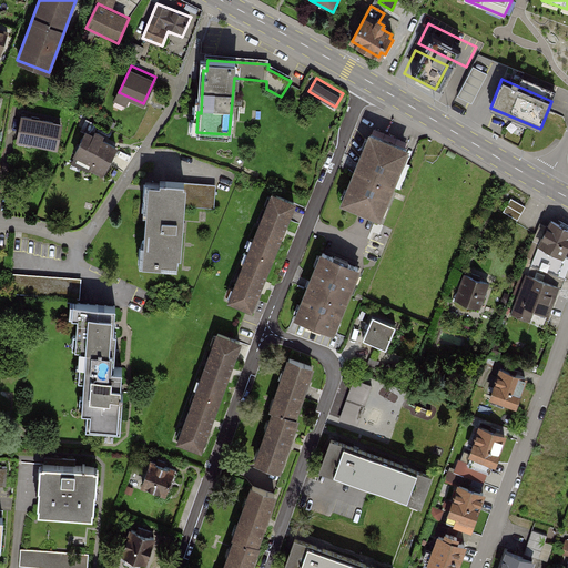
[(62,125),(23,119),(19,142),(58,149),(62,125)]
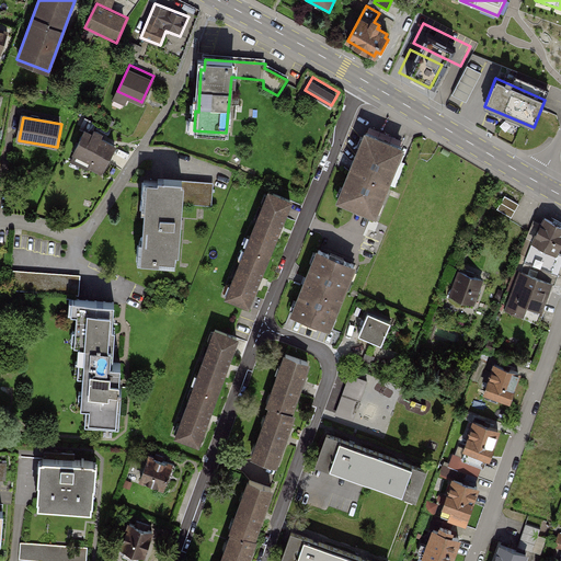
[(114,145),(84,130),(72,156),(102,170),(114,145)]
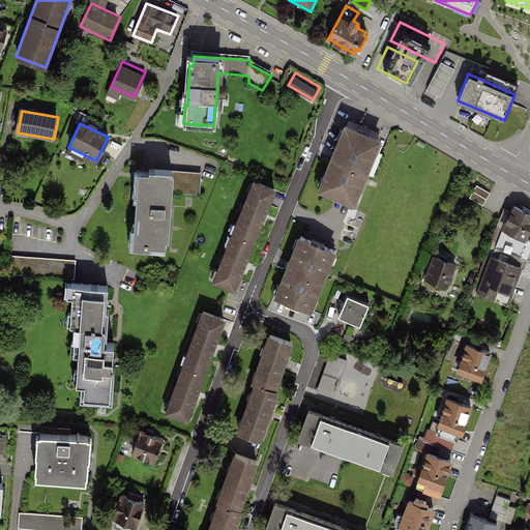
[(379,144),(346,131),(319,199),(353,211),(379,144)]
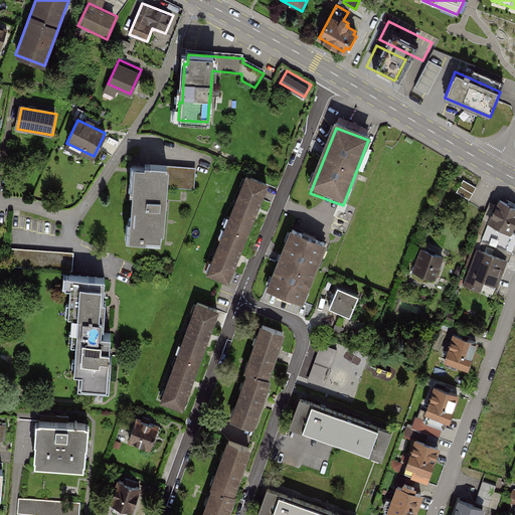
[(189,166),(130,163),(125,239),(159,241),(162,186),(188,188),(189,166)]
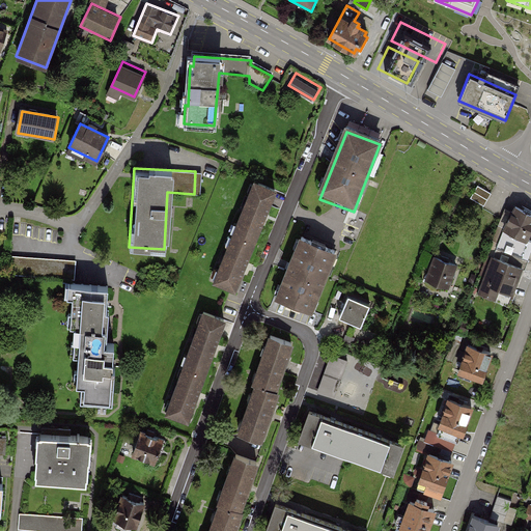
[(275,198),(253,190),(234,238),(256,246),(275,198)]
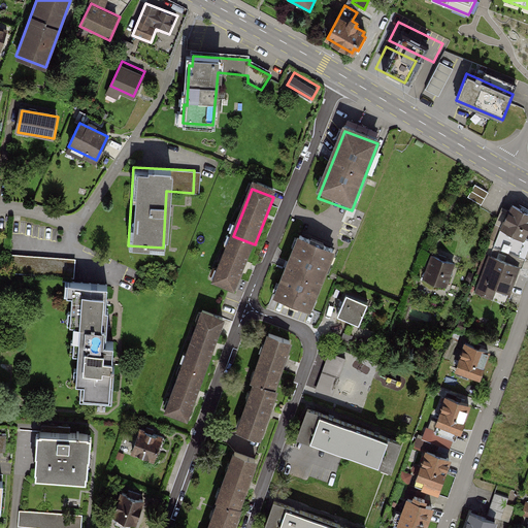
[(487,197),(473,189),(465,201),(480,209),(487,197)]
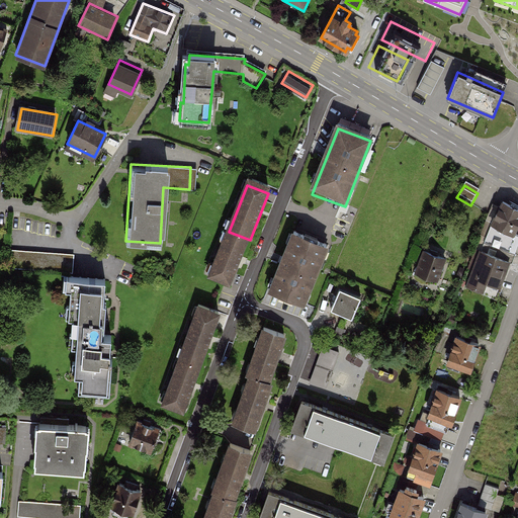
[(517,230),(517,211),(500,205),(490,230),(514,240),(517,230)]
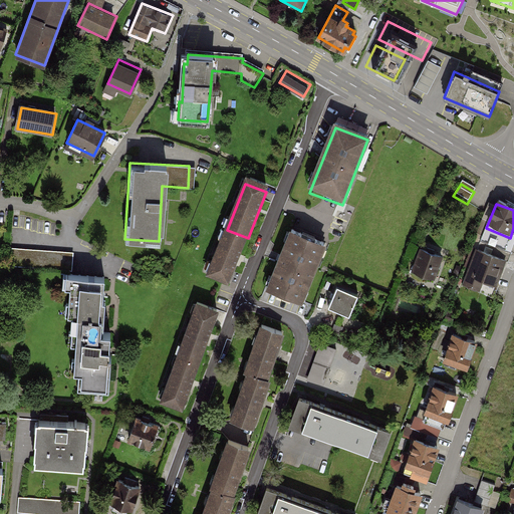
[(513,241),(513,239),(486,228),(477,250),(506,261),(513,241)]
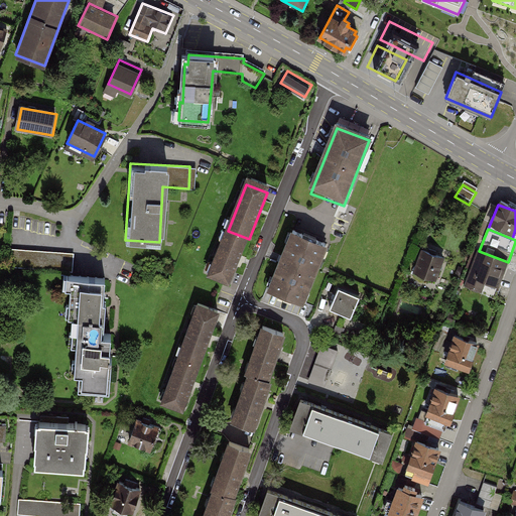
[(231,288),(249,239),(228,231),(209,280),(231,288)]
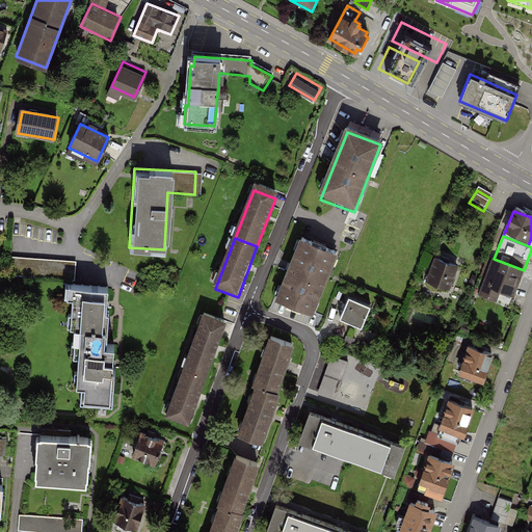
[(338,258),(300,243),(275,307),(312,321),(338,258)]
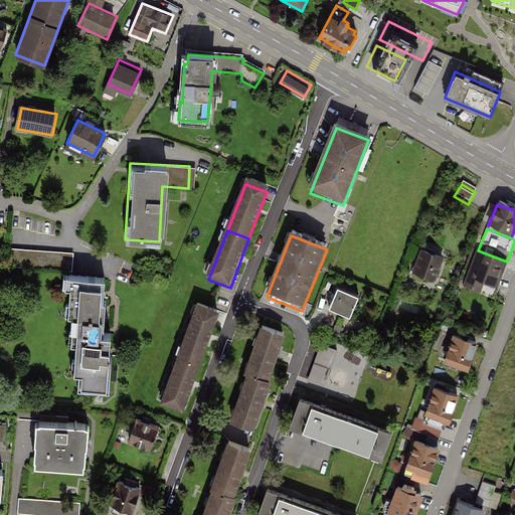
[(443,259),(420,250),(412,272),(436,280),(441,264),(443,259)]
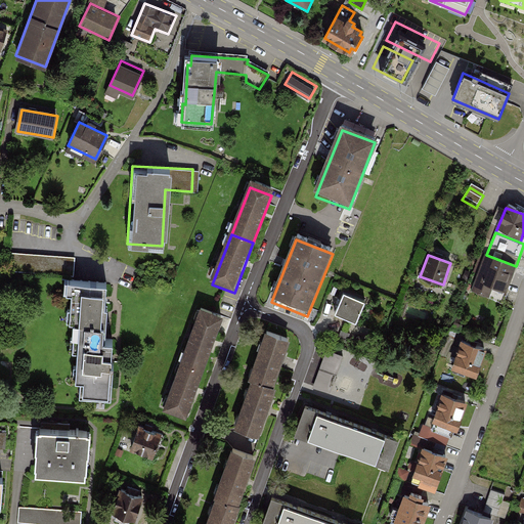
[(515,266),(486,255),(472,291),(499,302),(515,266)]
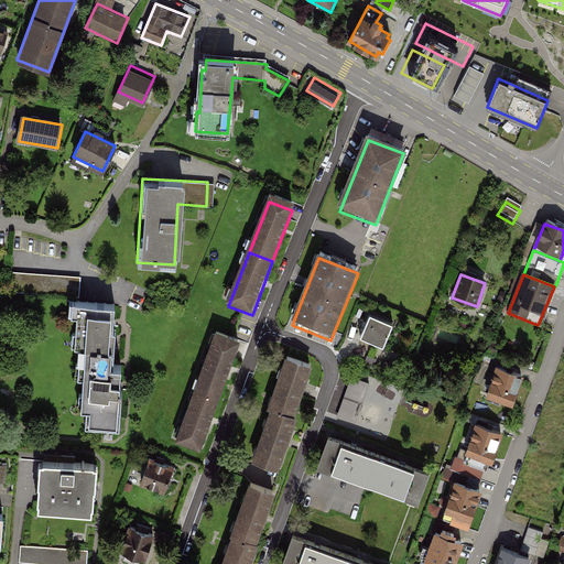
[(118,362),(121,317),(84,315),(79,371),(88,372),(83,434),(118,436),(122,384),(123,375),(117,375),(118,362)]
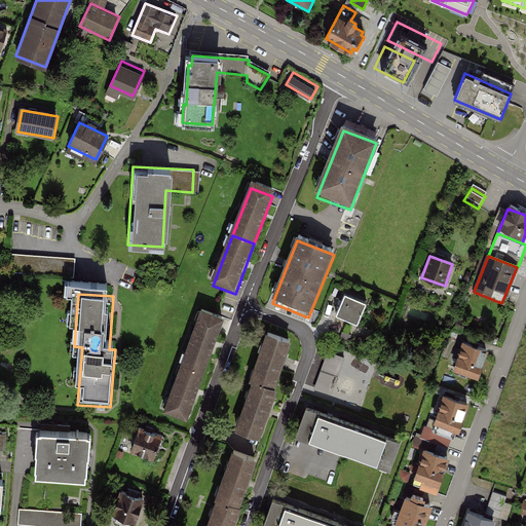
[(361,303),(340,295),(332,315),(351,324),(361,303)]
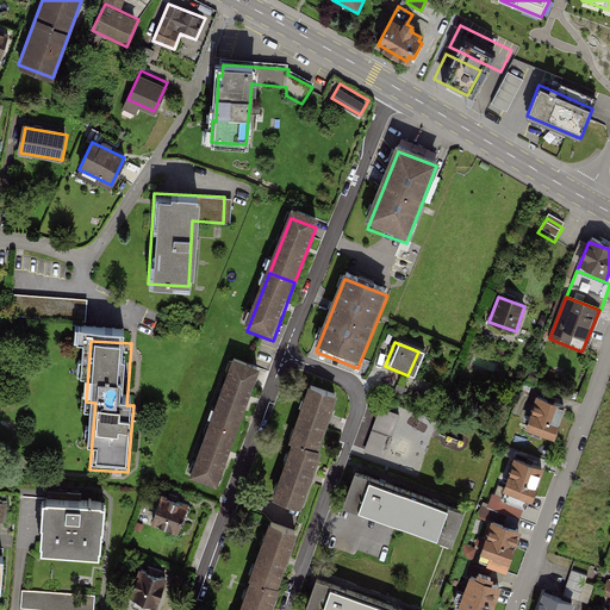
[(257,377),(234,367),(211,428),(235,436),(257,377)]
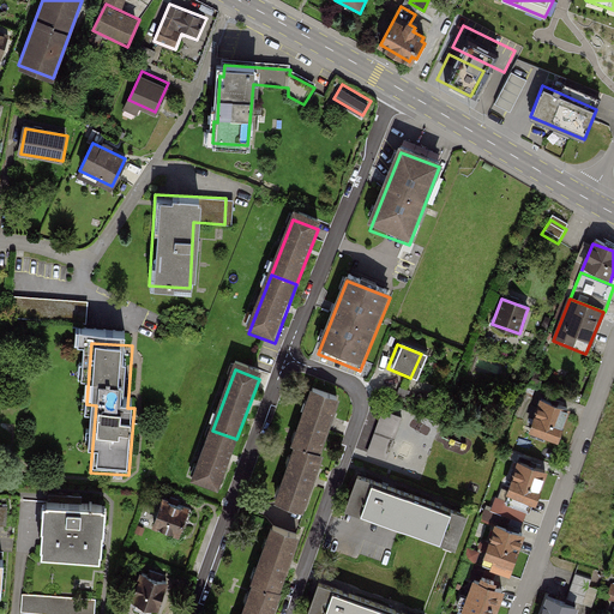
[(337,397),(313,389),(294,443),(296,444),(318,452),(337,397)]
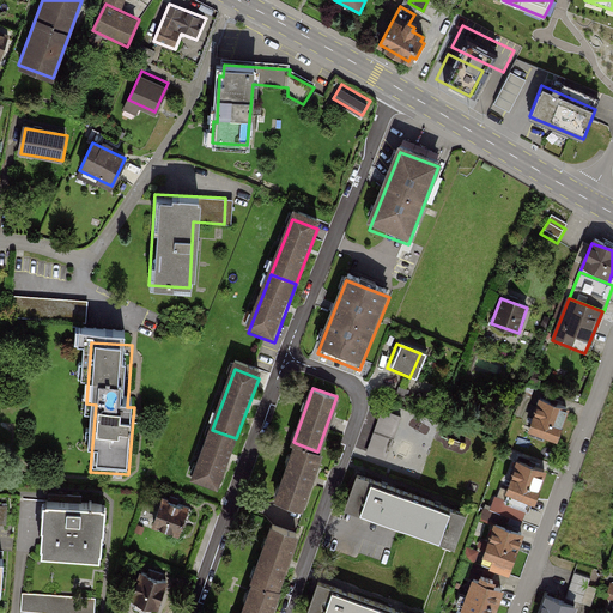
[(566,408),(541,399),(530,426),(557,436),(566,408)]
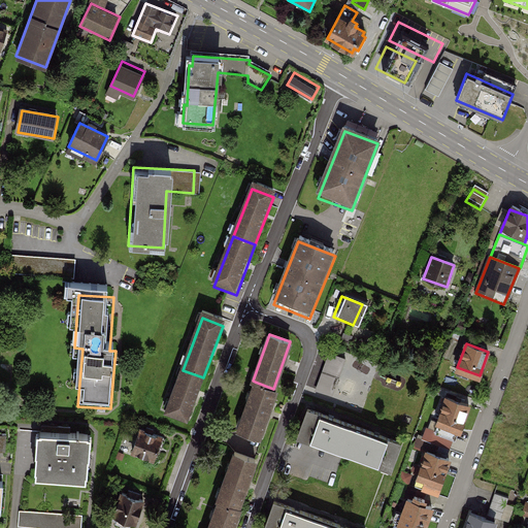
[(345,359),(331,354),(318,389),(332,395),(345,359)]
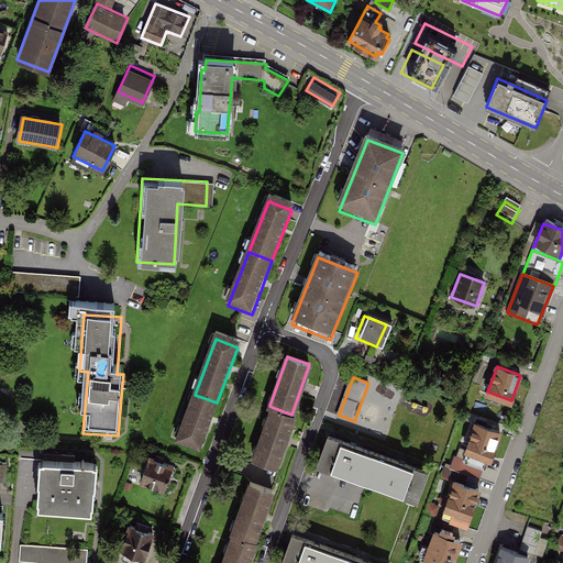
[(217,403),(195,395),(179,443),(199,451),(217,403)]
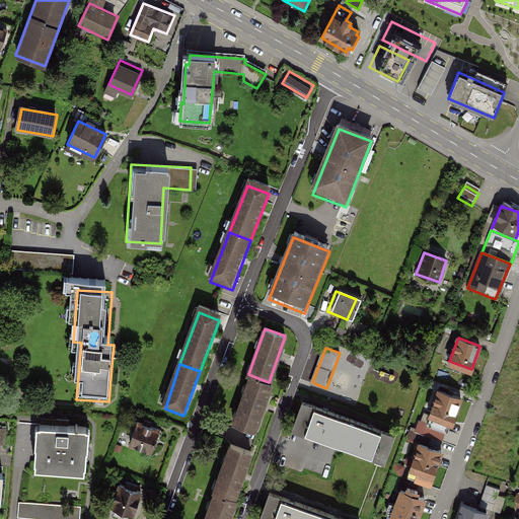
[(269,382),(250,375),(234,422),(255,429),(272,382),(269,382)]
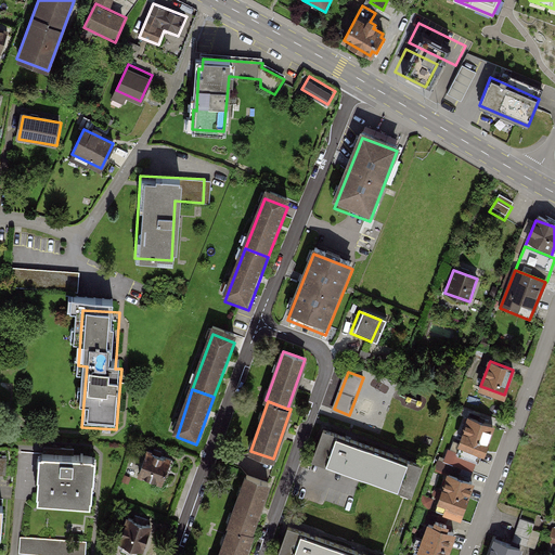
[(478,421),(469,417),(460,443),(467,447),(463,456),(479,462),(492,426),(483,423),(485,420),(480,417),(478,421)]
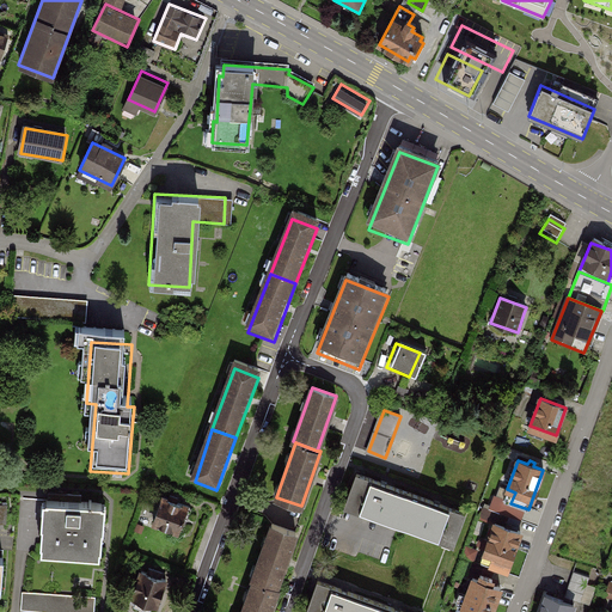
[(463,512),(357,473),(346,503),(452,543),(463,512)]
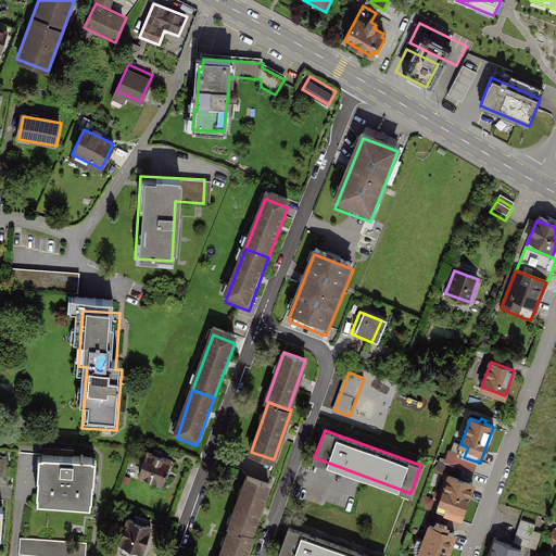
[(39,442),(39,451),(96,450),(96,441),(39,442)]
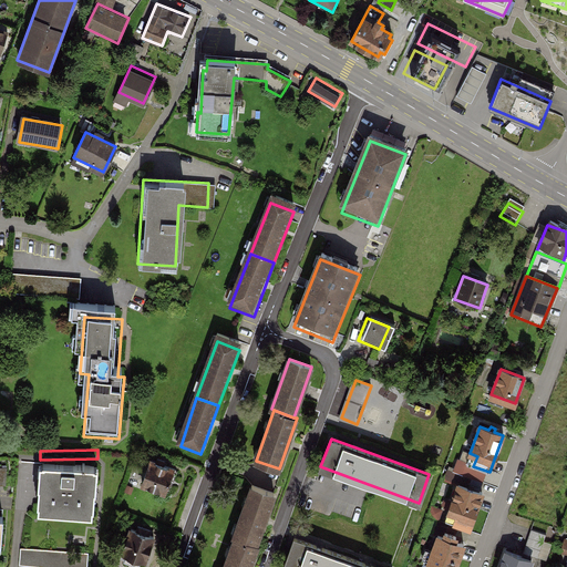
[(184,476),(148,463),(141,486),(175,501),(184,476)]
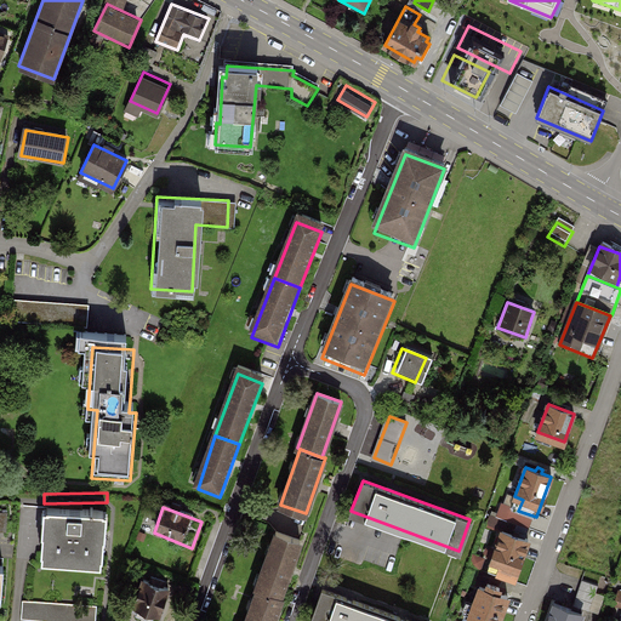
[(100,513),(39,510),(35,564),(96,569),(100,513)]
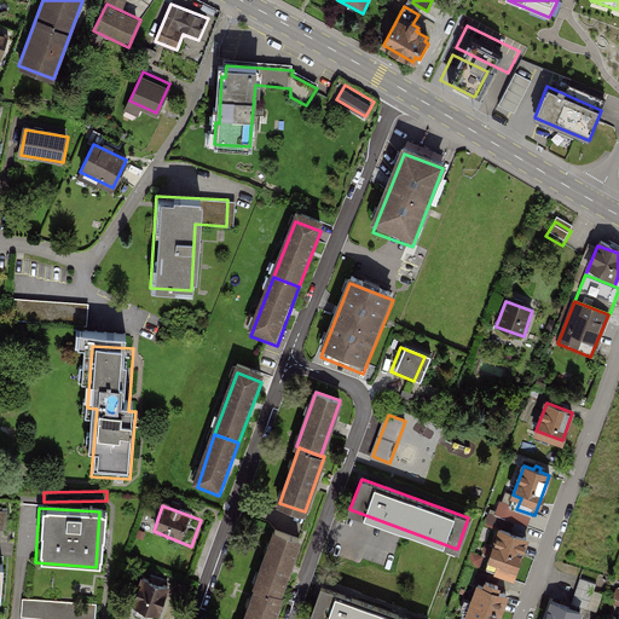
[(526,542),(495,530),(485,557),(515,568),(526,542)]
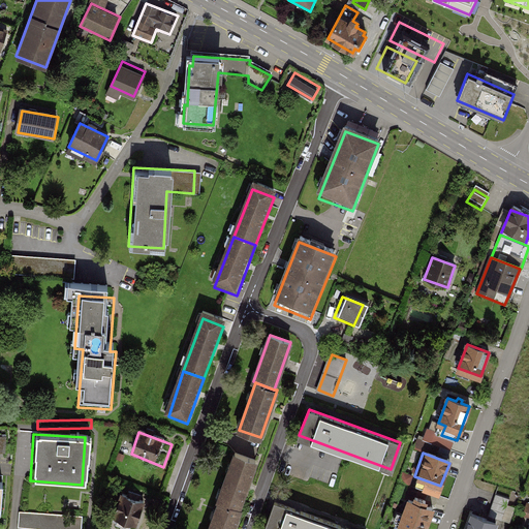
[(254,463),(232,455),(215,502),(236,509),(254,463)]
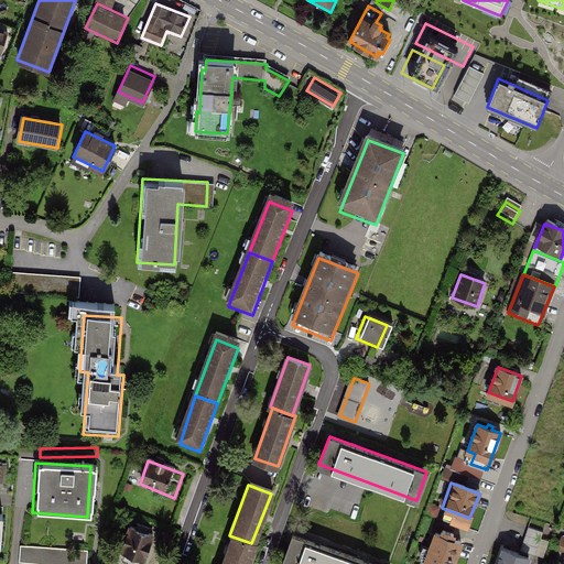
[(141,563),(153,538),(132,529),(119,560),(128,563),(141,563)]
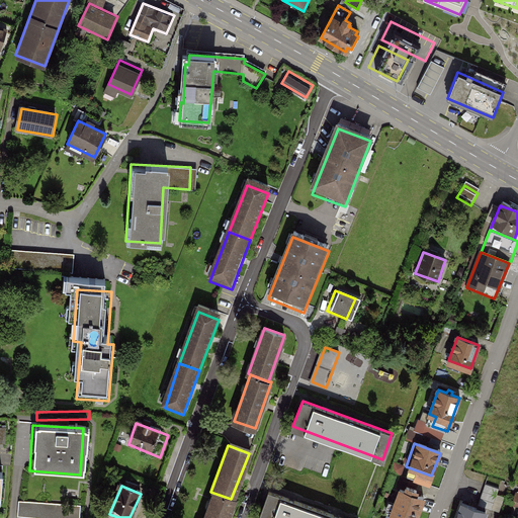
[(406,491),(401,489),(393,512),(410,517),(416,517),(424,497),(415,494),(417,490),(407,486),(406,491)]
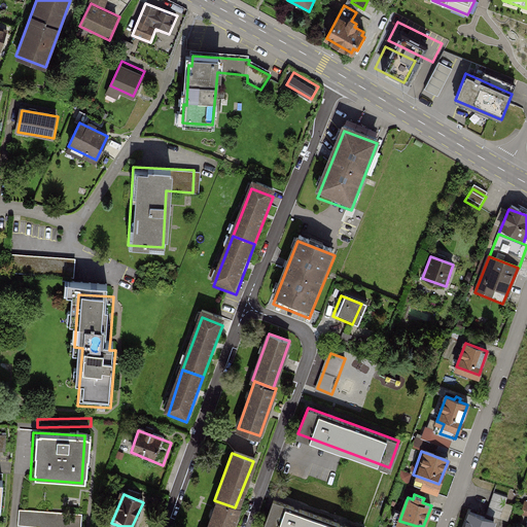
[(227,526),(235,507),(214,500),(204,526),(227,526)]
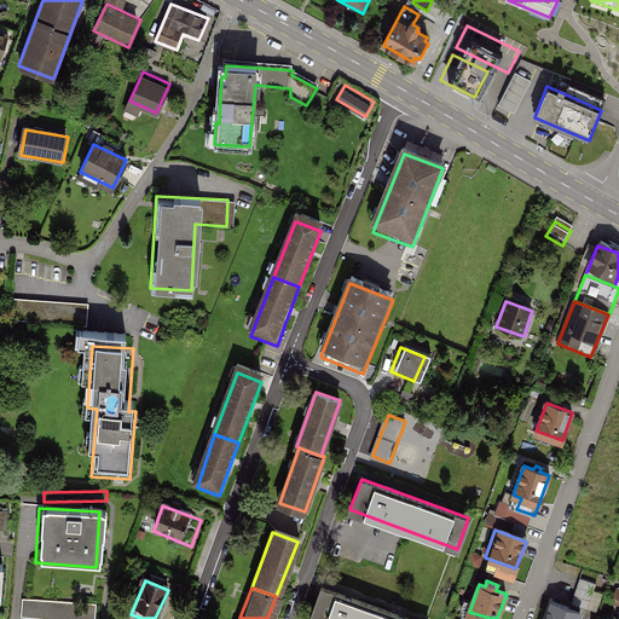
[(409,618),(322,588),(311,618),(313,618),(409,618)]
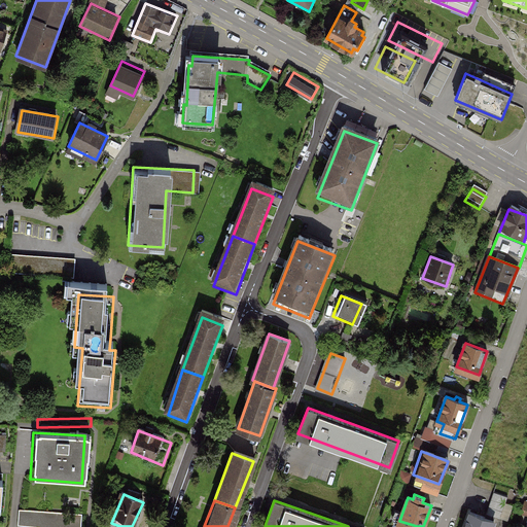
[(80,526),(82,514),(23,510),(22,526),(32,526),(80,526)]
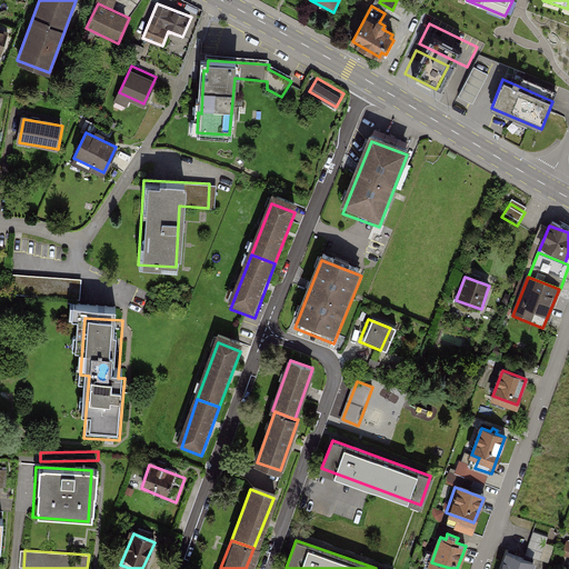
[(528,568),(531,560),(506,551),(499,568),(528,568)]
